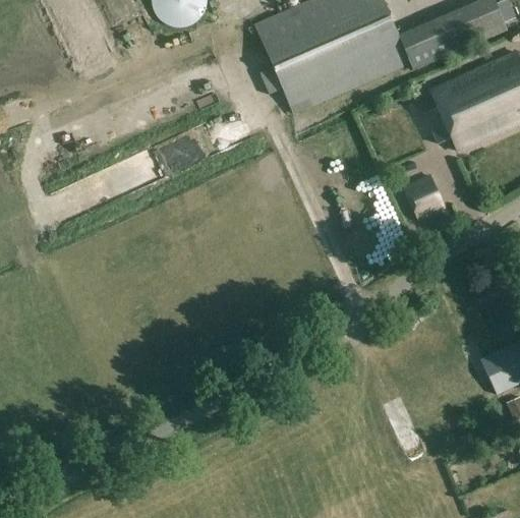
[(151,0),(152,3),(153,7),(154,11),(156,15),(159,18),(162,21),(165,23),(169,25),(173,26),(177,27),(181,27),(185,26),(189,25),(193,23),(196,21),(199,18),(203,15),(205,11),(207,7),(207,3),(208,0),(151,0)]
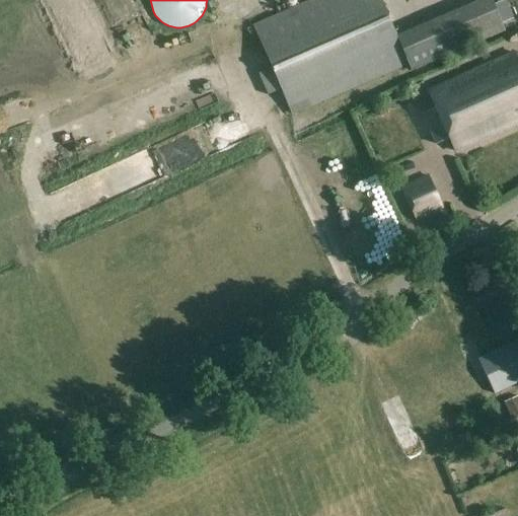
[(307,0),(254,23),(293,113),(409,62),(413,70),(507,30),(494,0),(477,0),(397,35),(381,0),(307,0)]
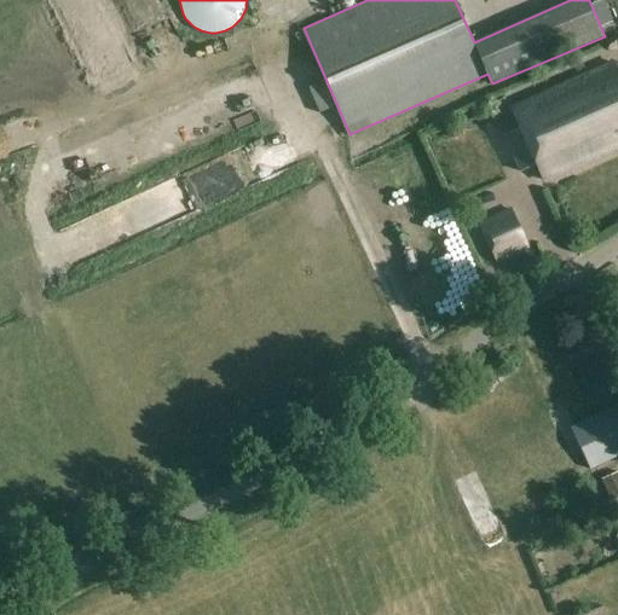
[(617,74),(611,59),(508,105),(539,177),(617,140),(617,74)]
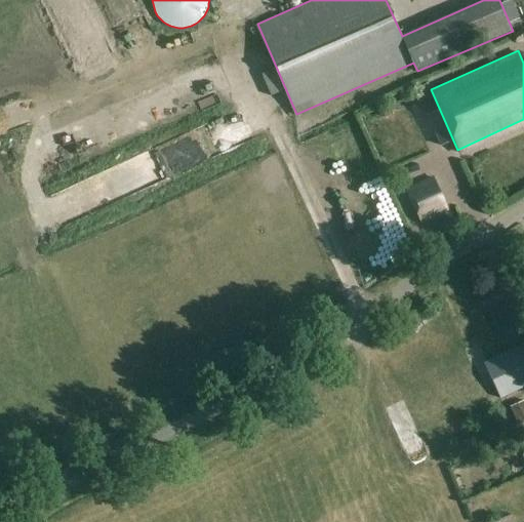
[(421,222),(449,210),(434,174),(406,187),(421,222)]
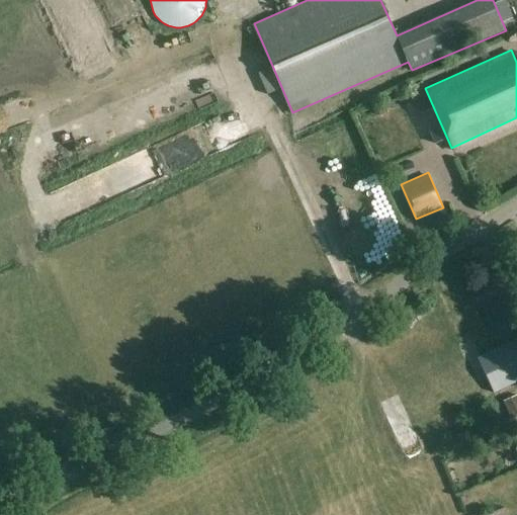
[(516,287),(494,295),(506,334),(516,330),(516,287)]
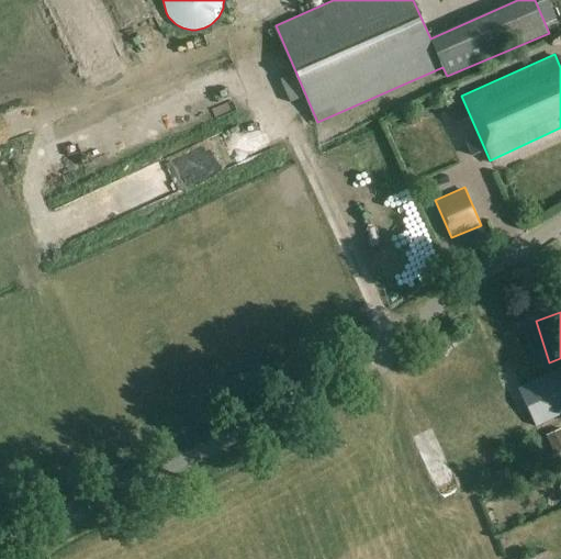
[(560,365),(517,386),(535,424),(560,411),(560,365)]
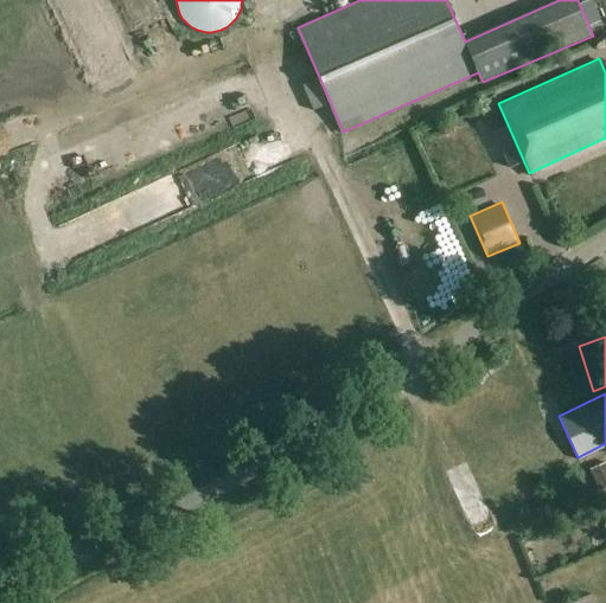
[(600,489),(605,486),(605,461),(589,468),(600,489)]
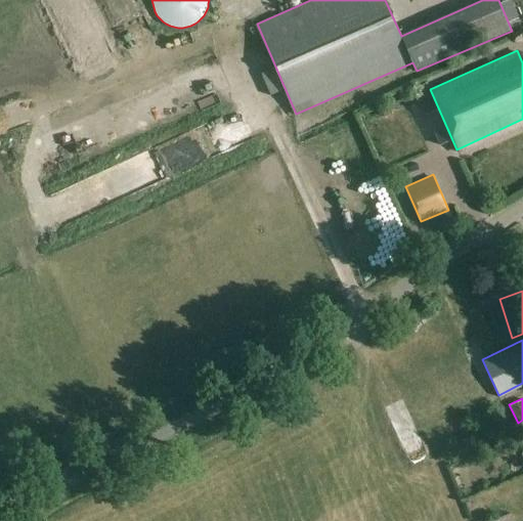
[(514,520),(510,510),(487,518),(488,520),(514,520)]
